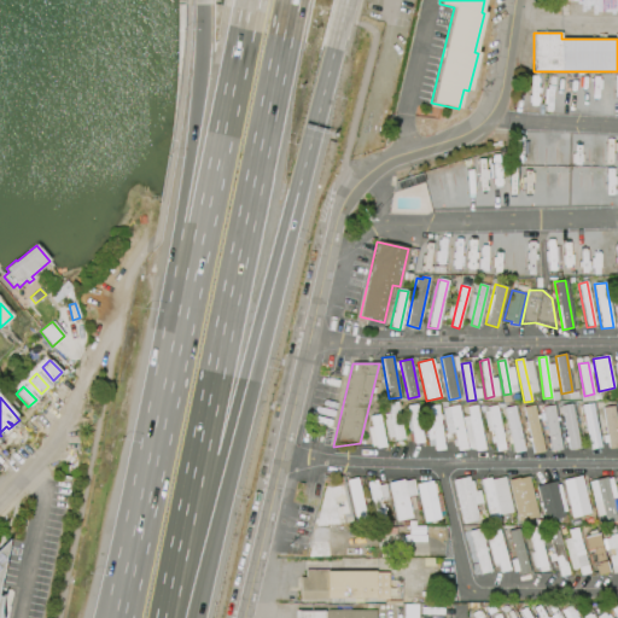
[(397,402),(403,439),(394,441),(388,403),(397,402)]
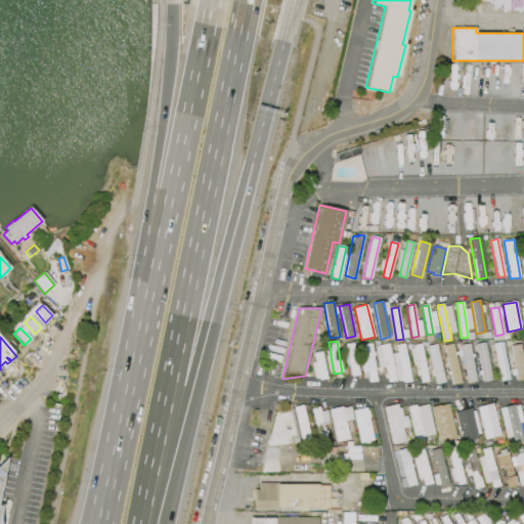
[(499,381),(493,344),(503,342),(509,380),(499,381)]
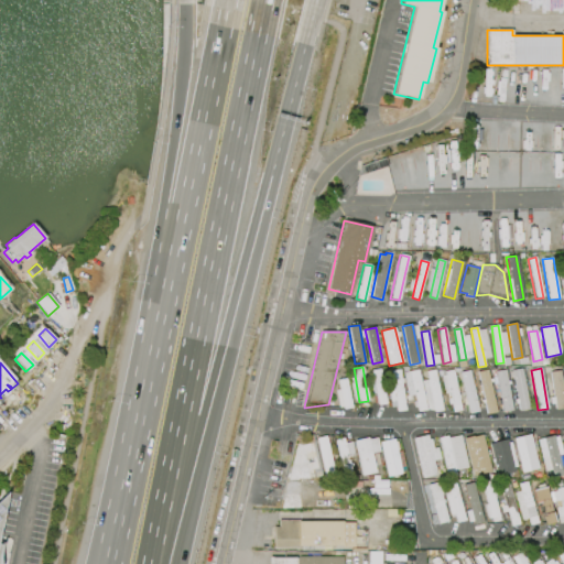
[(378,405),(372,370),(380,369),(387,404),(378,405)]
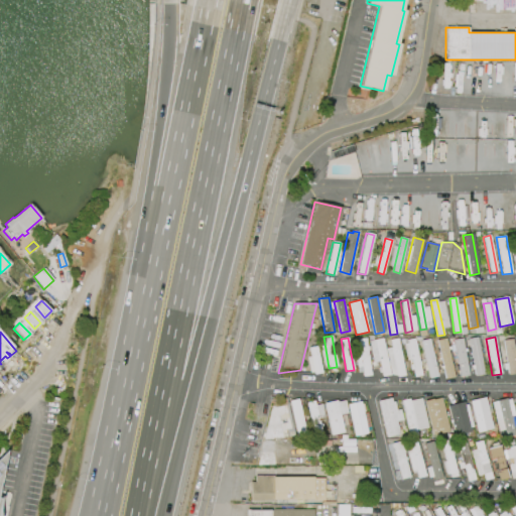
[(478,338),(485,374),(475,376),(469,339),(478,338)]
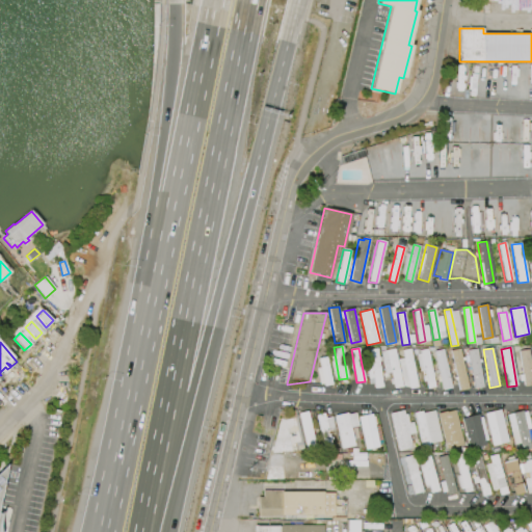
[(377,349),(382,388),(374,389),(373,383),(369,384),(365,357),(370,357),(369,350),(377,349)]
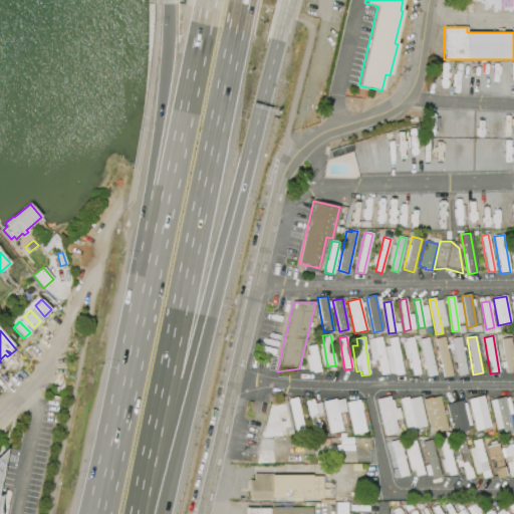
[(380,337),(389,373),(380,375),(372,338),(380,337)]
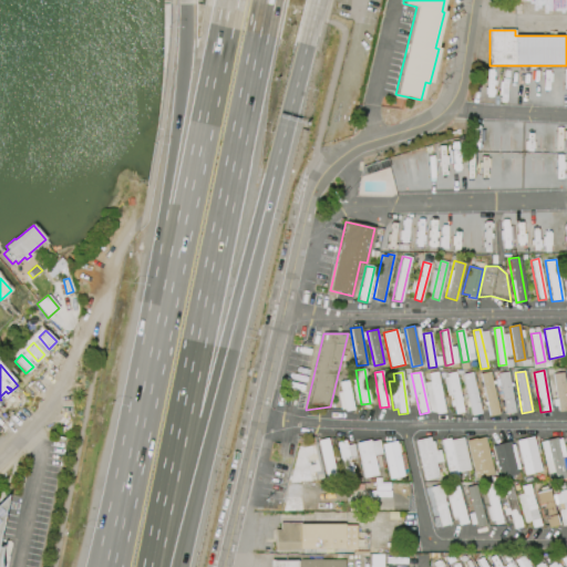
[(437,372),(445,413),(436,414),(429,373),(437,372)]
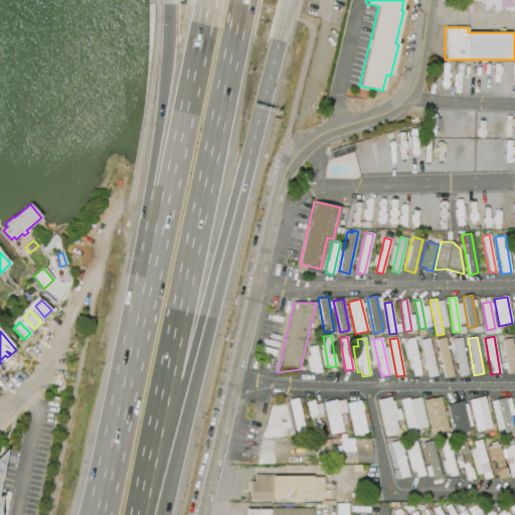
[(413,338),(421,375),(413,376),(406,339),(413,338)]
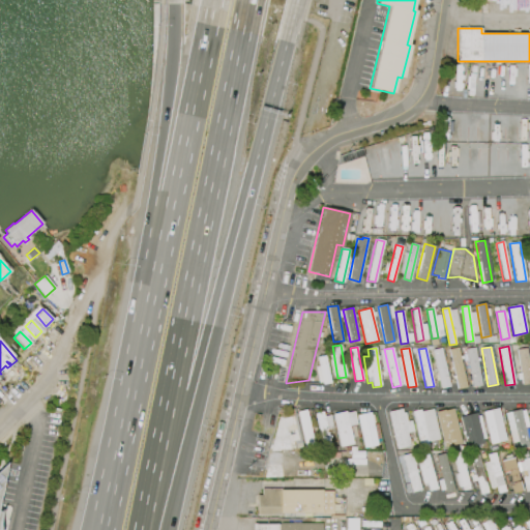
[(441,348),(450,386),(441,388),(432,350),(441,348)]
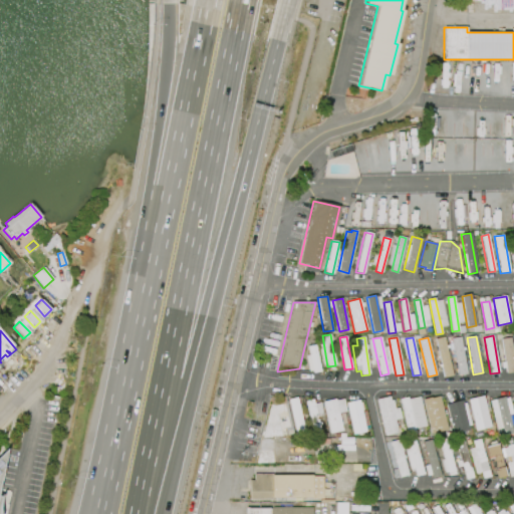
[(444,337),(453,375),(444,377),(436,339),(444,337)]
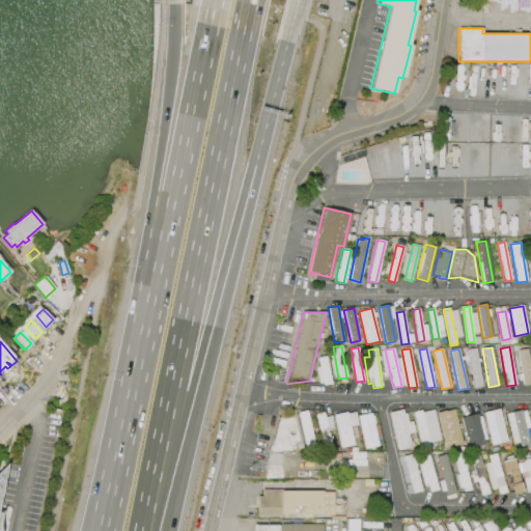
[(473,388),(467,350),(476,348),(482,386),(473,388)]
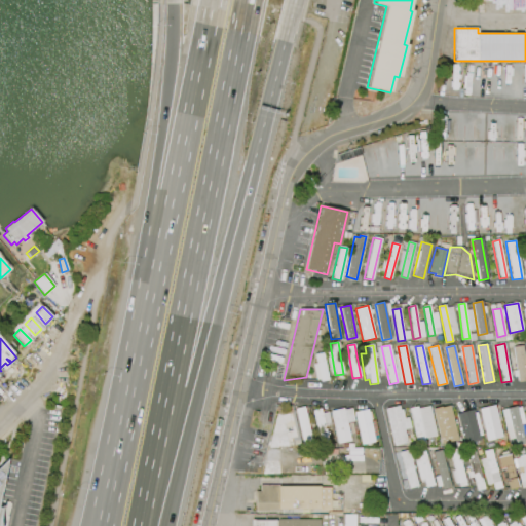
[(522,345),(525,373),(525,380),(518,382),(513,347),(522,345)]
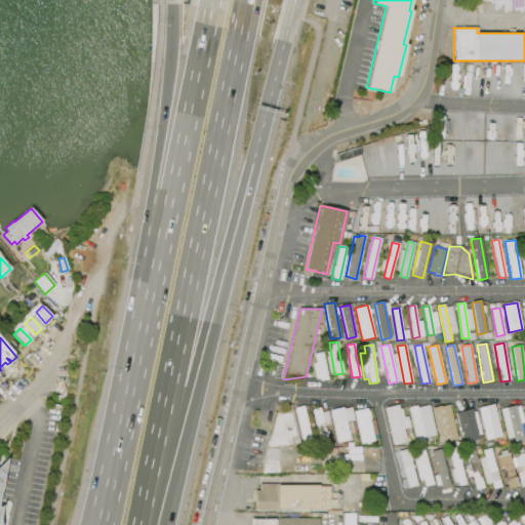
[(314,354),(322,353),(327,379),(319,381),(314,354)]
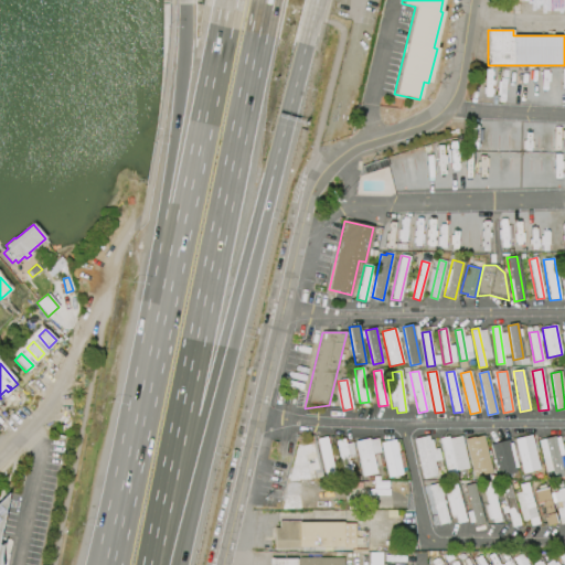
[(523,475),(515,439),(532,435),(541,470),(523,475)]
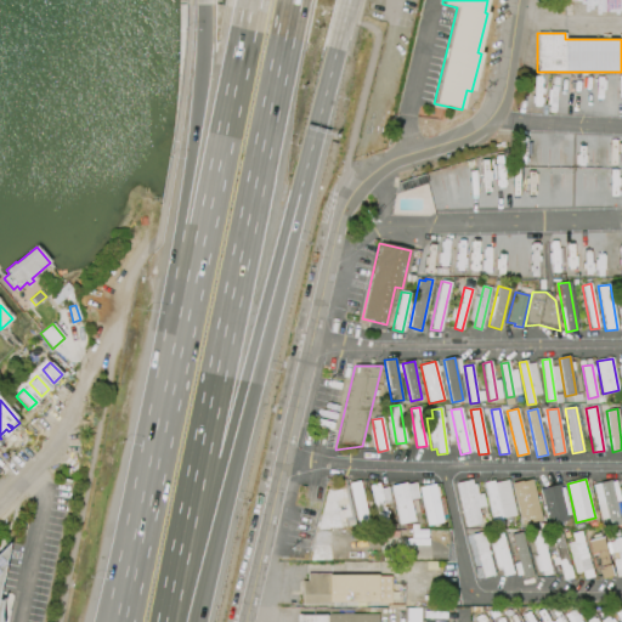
[(467,527),(456,484),(471,480),(473,485),(475,484),(478,495),(482,495),(486,505),(479,508),(482,524),(467,527)]
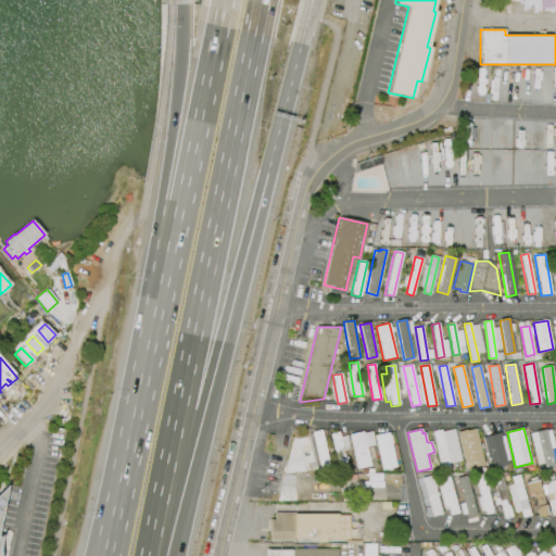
[(454,429),(463,460),(449,464),(450,469),(442,471),(432,432),(441,430),(442,432),(454,429)]
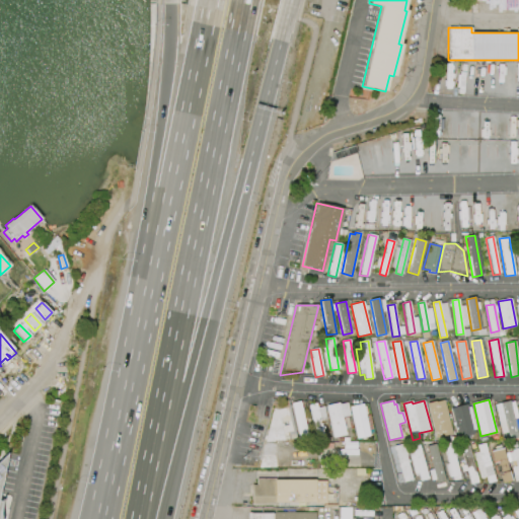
[(436,439),(427,403),(435,401),(435,402),(444,400),(452,434),(436,439)]
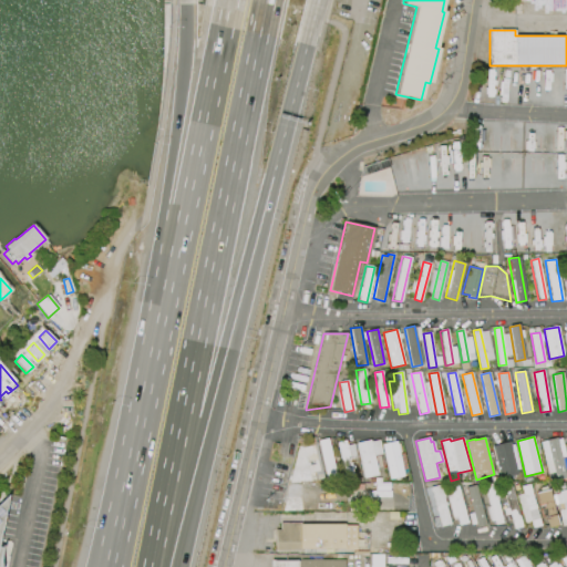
[(327,439),(337,482),(327,484),(318,441),(327,439)]
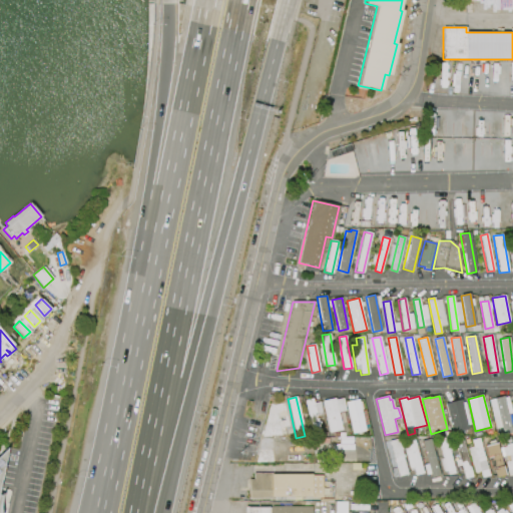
[(494,399),(504,397),(512,433),(503,435),(494,399)]
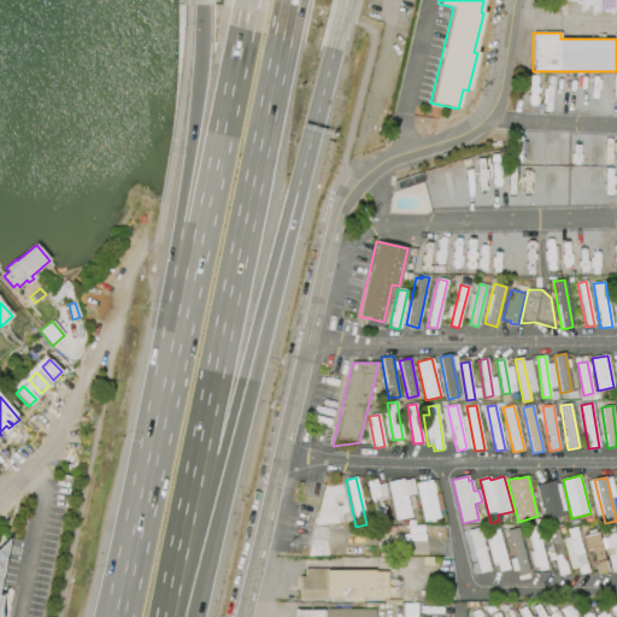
[(376,521),(365,481),(375,479),(385,518),(376,521)]
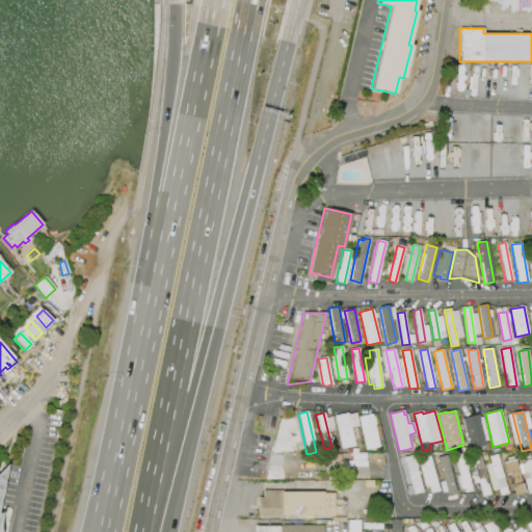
[(341,449),(334,416),(346,413),(354,446),(341,449)]
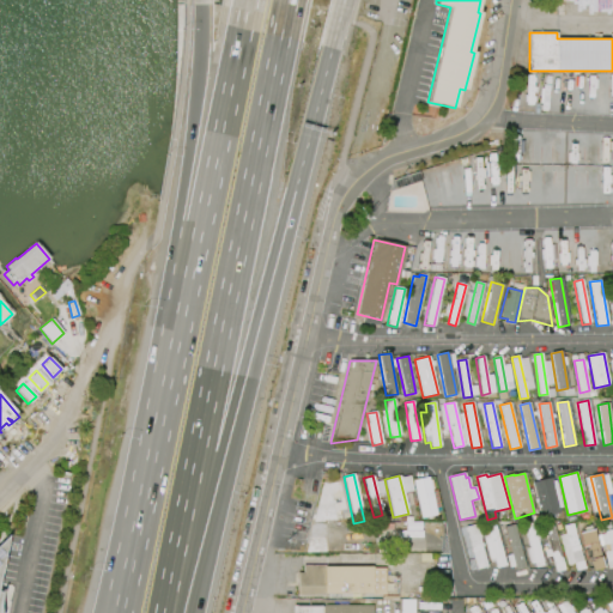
[(422,519),(412,480),(428,477),(436,515),(422,519)]
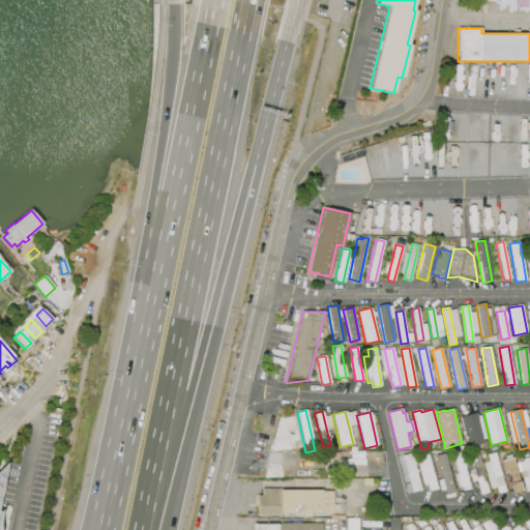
[(477,413),(484,444),(468,448),(460,417),(477,413)]
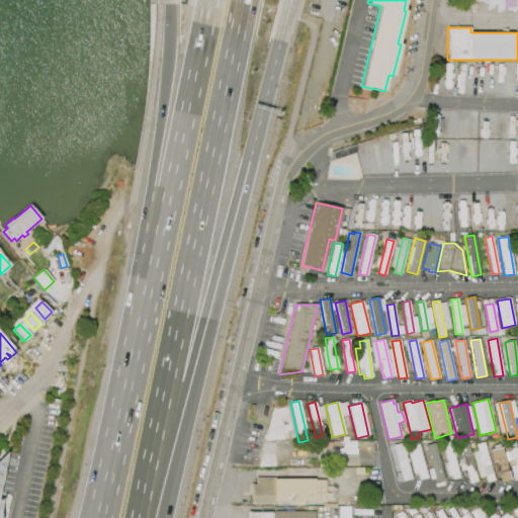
[(290,441),(277,441),(277,468),(256,468),(271,407),(277,408),(286,406),(292,431),(287,432),(290,441)]
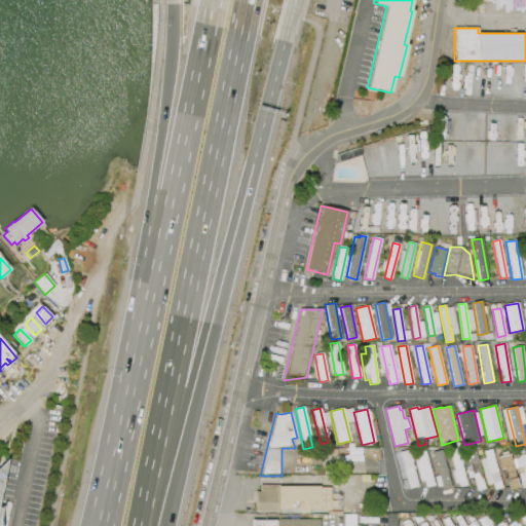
[(424,449),(434,486),(426,488),(424,480),(420,481),(415,460),(419,459),(417,451),(424,449)]
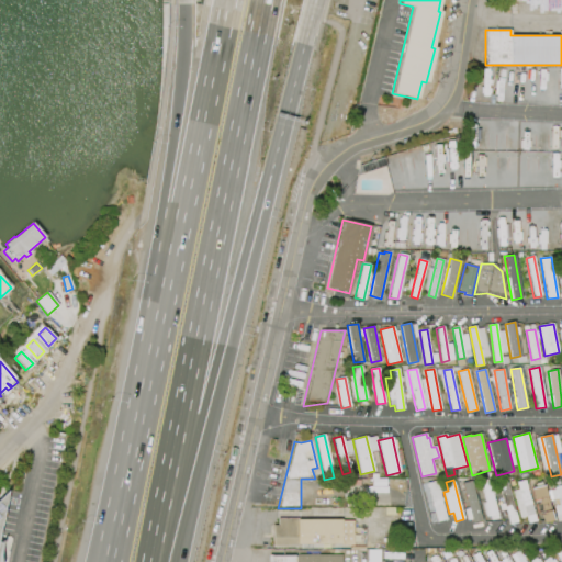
[(506,480),(518,523),(509,525),(498,482),(506,480)]
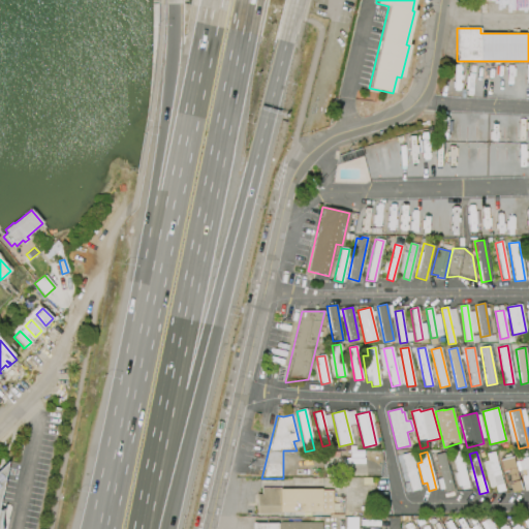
[(494,452),(504,491),(496,493),(486,454),(494,452)]
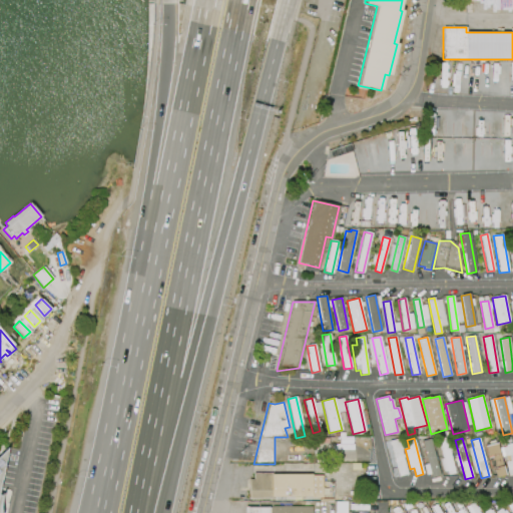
[(398,477),(389,441),(398,439),(407,475),(398,477)]
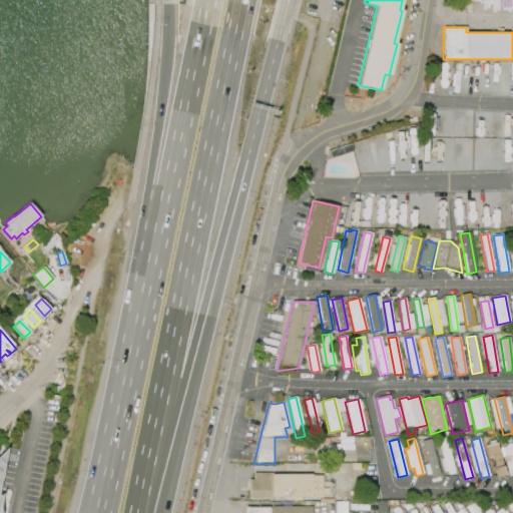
[(431,439),(440,475),(431,477),(422,441),(431,439)]
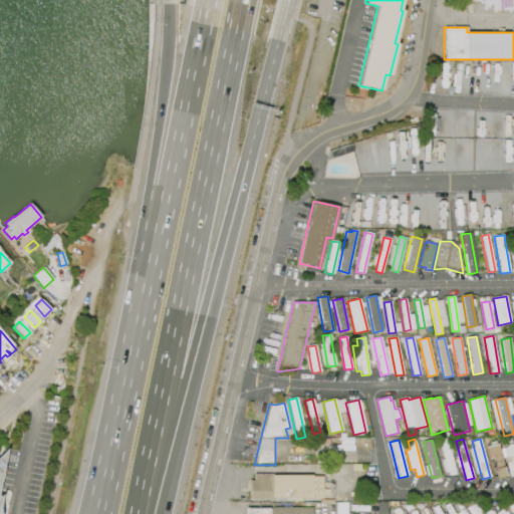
[(448,441),(456,475),(449,477),(440,443),(448,441)]
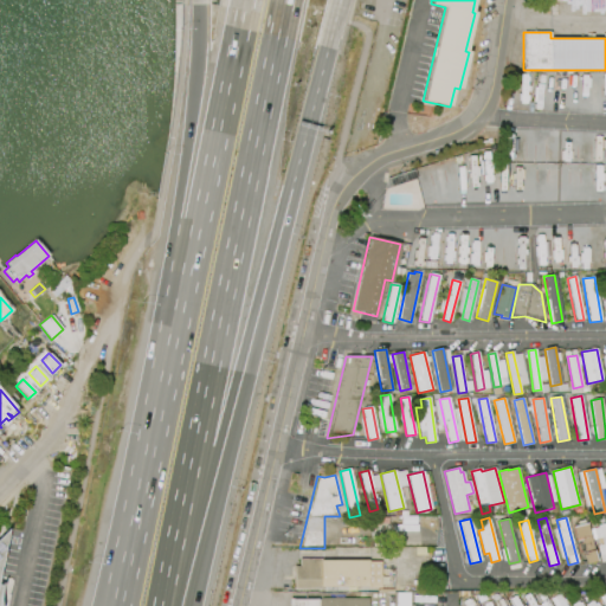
[(587,523),(598,561),(587,563),(581,553),(580,554),(573,527),(587,523)]
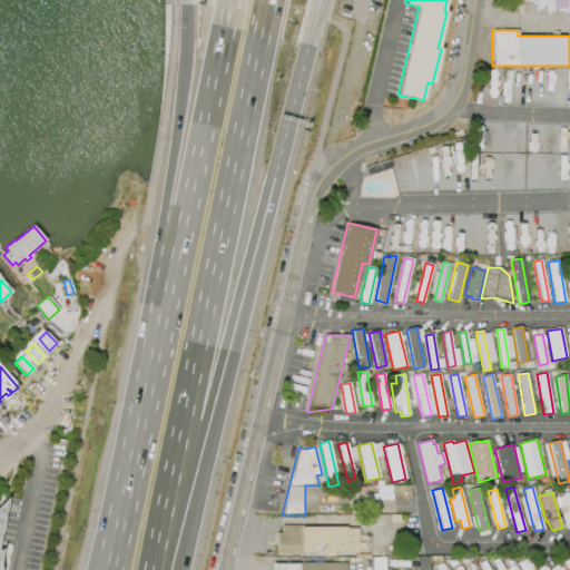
[(569,492),(569,528),(566,529),(562,513),(563,513),(561,507),(558,508),(554,498),(562,497),(562,494),(569,492)]
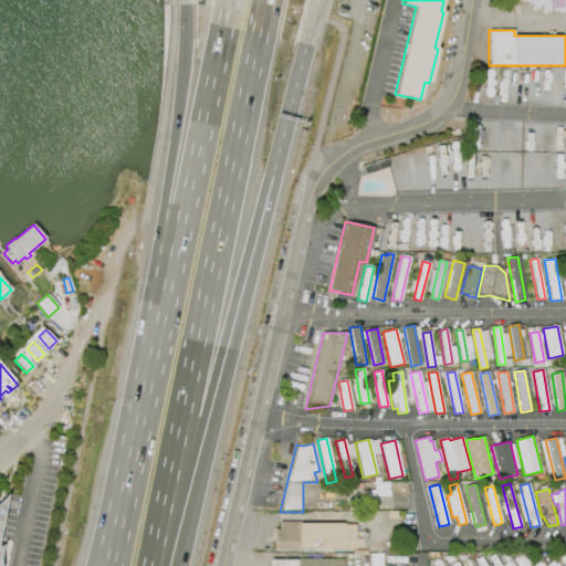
[(274,551),(273,528),(280,528),(280,522),(300,522),(300,524),(344,523),(344,525),(355,524),(355,549),(343,549),(343,548),(300,548),(300,551),(274,551)]
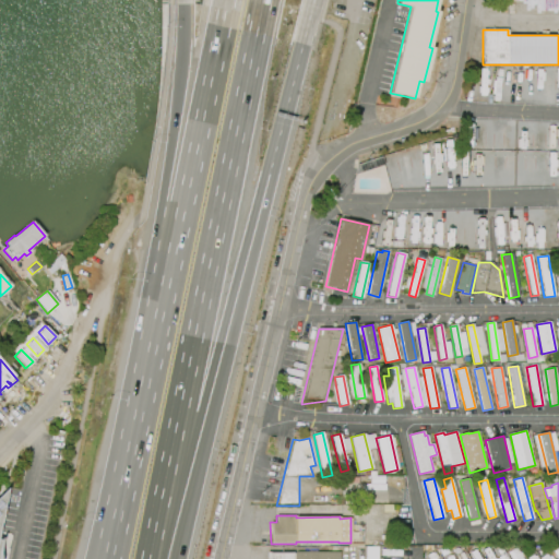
[(365,558),(365,547),(377,547),(377,558),(365,558)]
